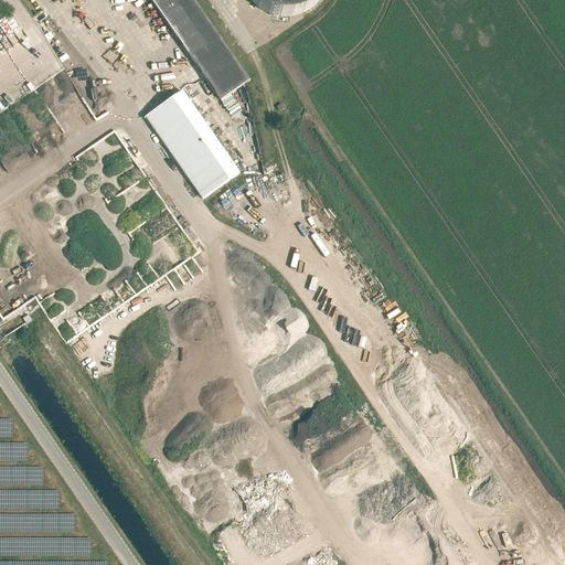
[(57,0),(51,0),(52,0),(57,11),(63,8),(57,0)]
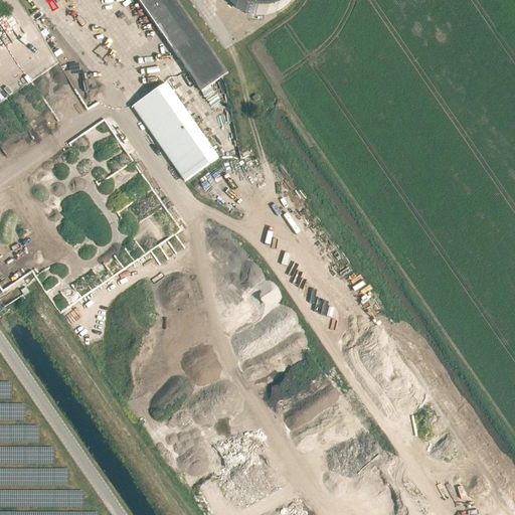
[(73,0),(66,0),(74,14),(79,10),(73,0)]
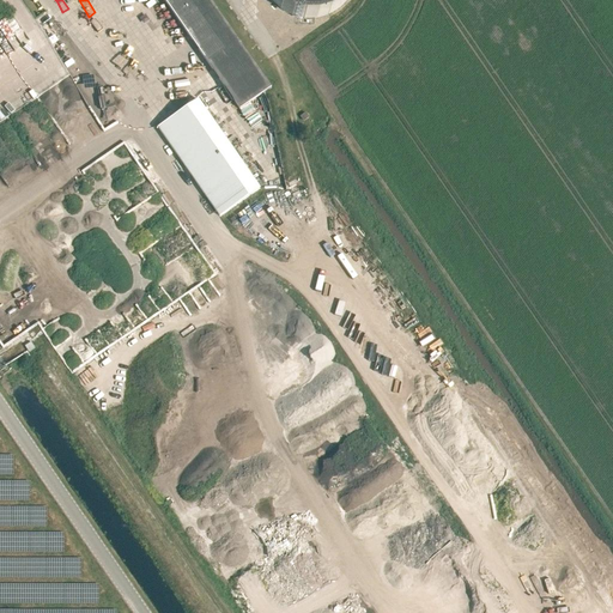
[(163,0),(240,110),(271,89),(210,0),(163,0)]
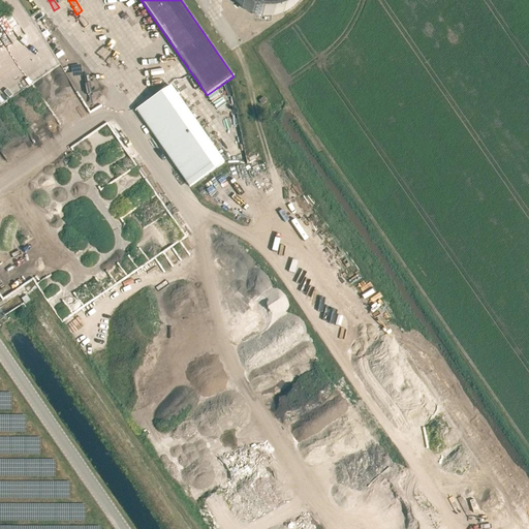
[(261,17),(273,17),(283,13),(292,8),(300,0),(232,0),(235,1),(244,10),(248,12),(251,13),(261,17)]
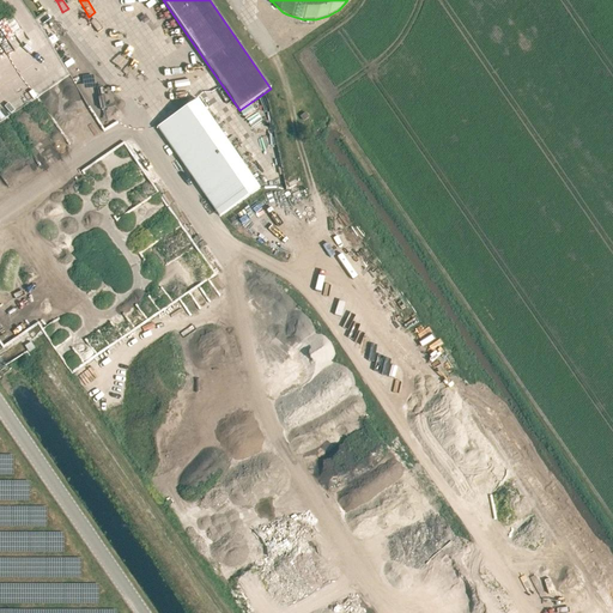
[(143,12),(151,23),(157,19),(149,7),(143,12)]
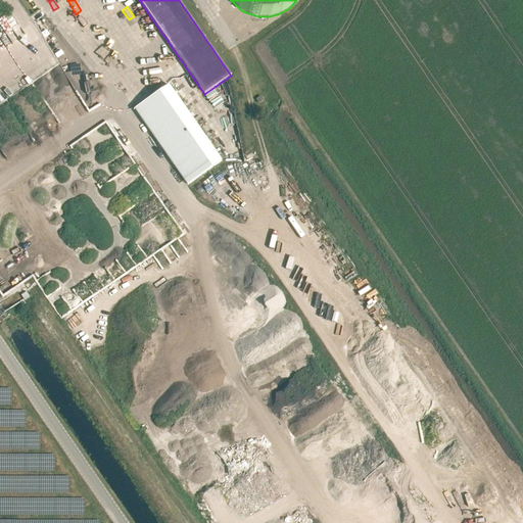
[(144,11),(133,20),(142,32),(153,22),(144,11)]
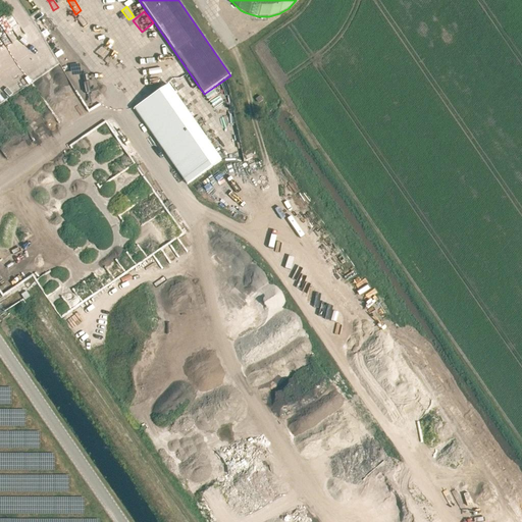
[(41,22),(37,25),(42,34),(47,31),(41,22)]
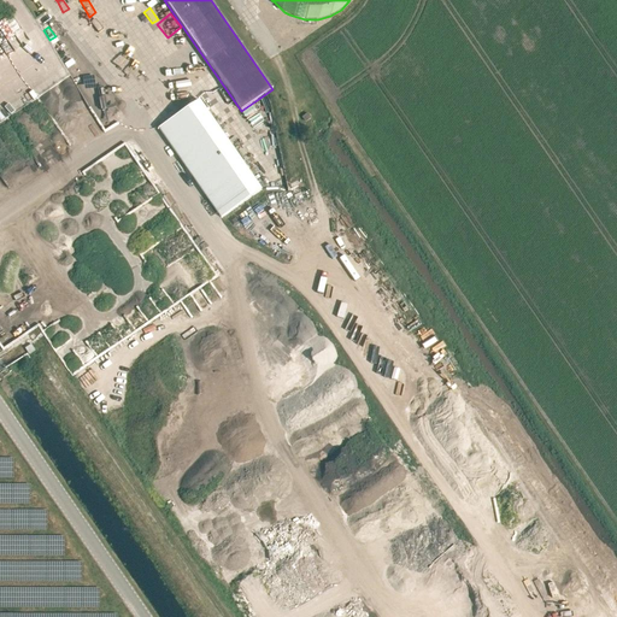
[(57,54),(62,64),(70,60),(64,50),(57,54)]
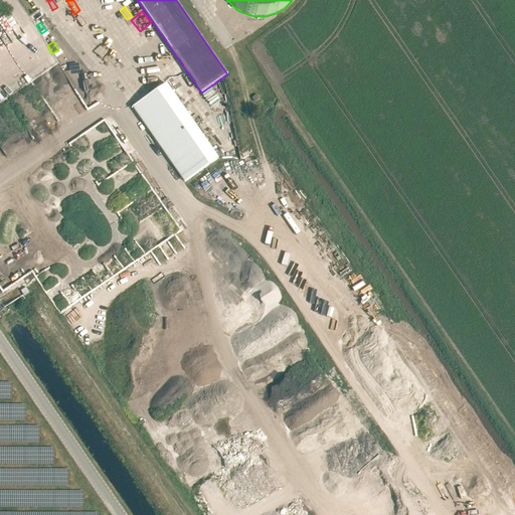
[(63,71),(71,66),(66,59),(58,65),(63,71)]
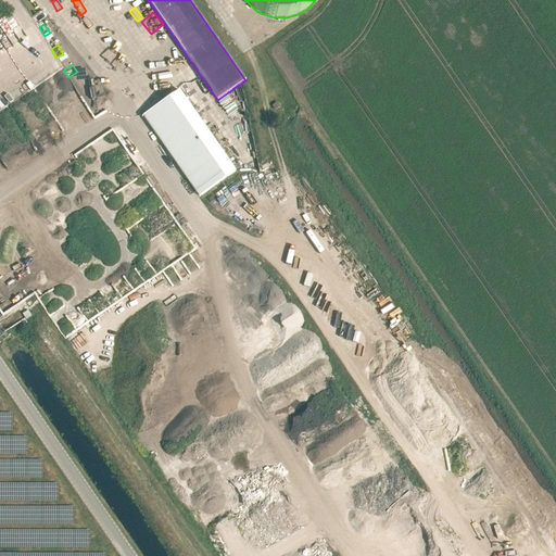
[(179,90),(142,116),(199,197),(236,172),(179,90)]
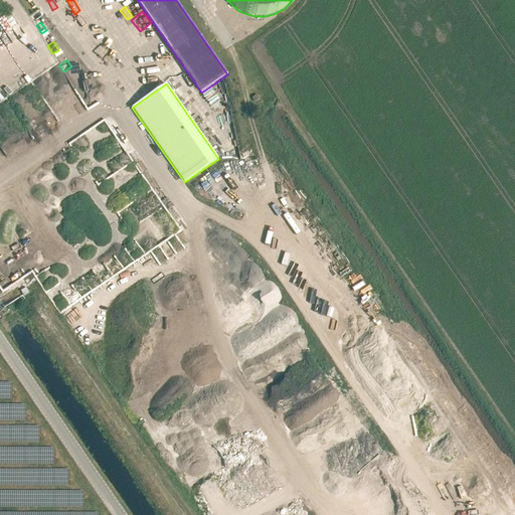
[(158,200),(163,196),(158,189),(161,187),(151,175),(144,181),(158,200)]
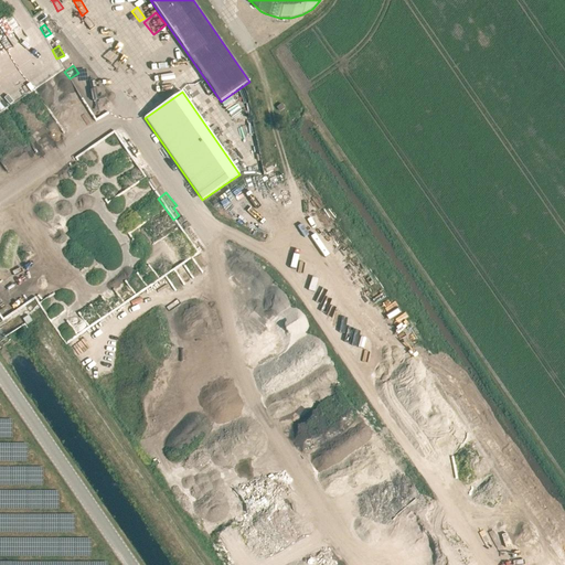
[(23,320),(27,326),(32,321),(29,316),(23,320)]
